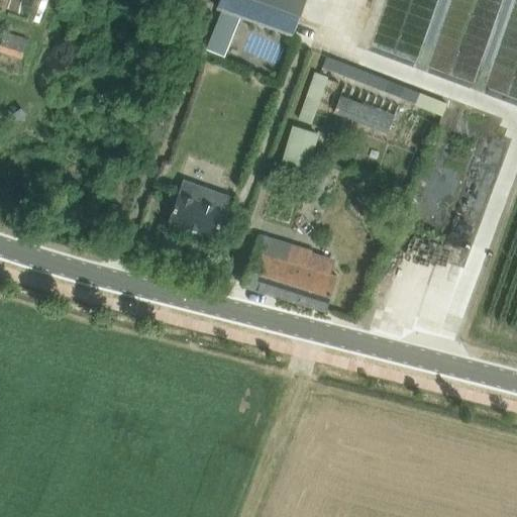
[(304,0),(218,0),(216,7),(221,8),(239,15),(293,34),(304,0)]
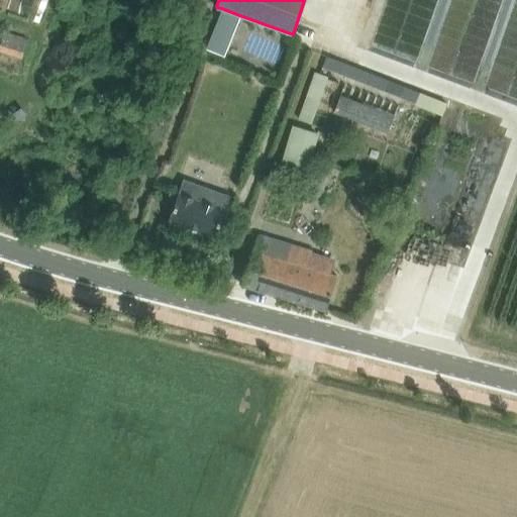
[(221,8),(207,46),(225,54),(239,15),(221,8)]
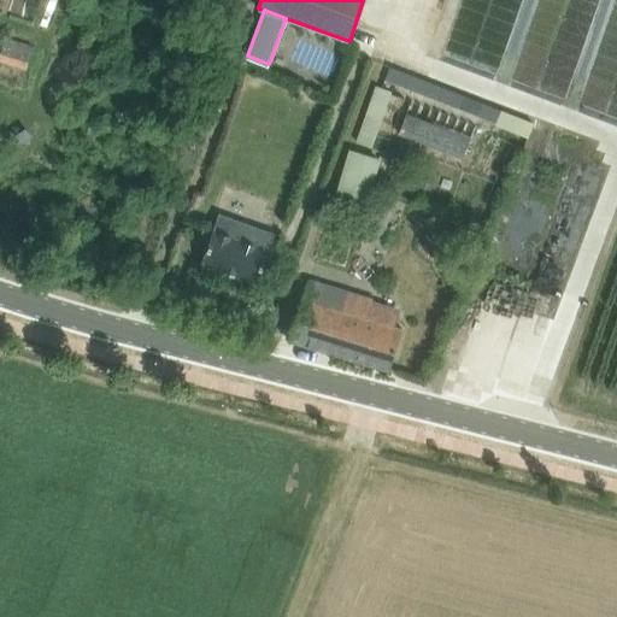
[(3,39),(0,47),(0,59),(33,71),(40,52),(3,39)]
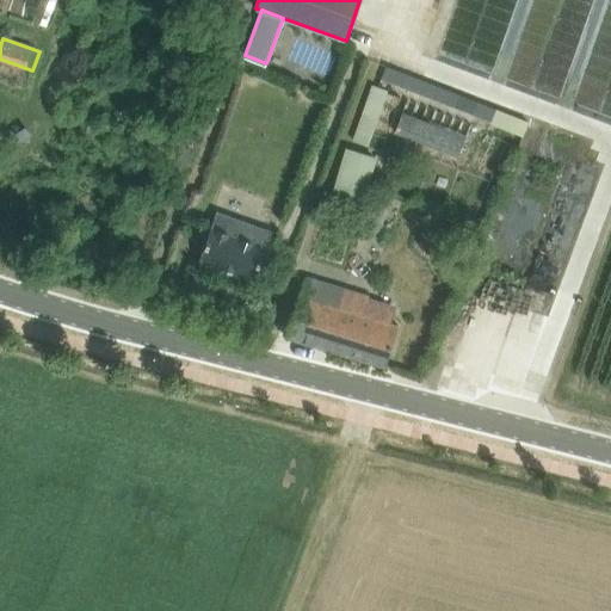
[(520,141),(529,119),(386,62),(377,81),(393,87),(390,93),(406,100),(403,107),(469,134),(474,122),(520,141)]
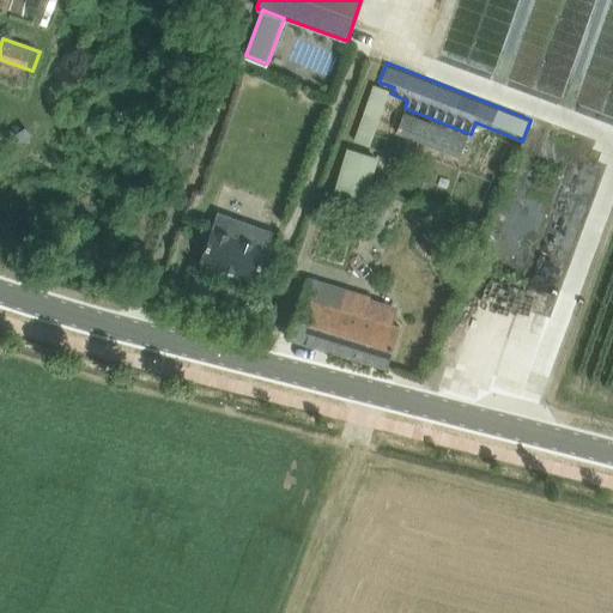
[(371,83),(354,141),(371,146),(389,87),(371,83)]
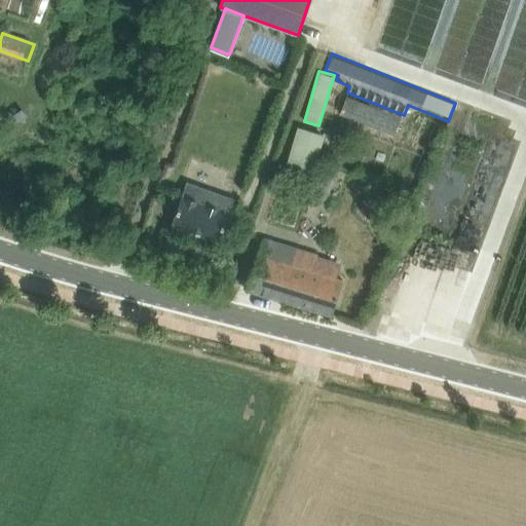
[(346,97),(340,114),(395,135),(401,117),(346,97)]
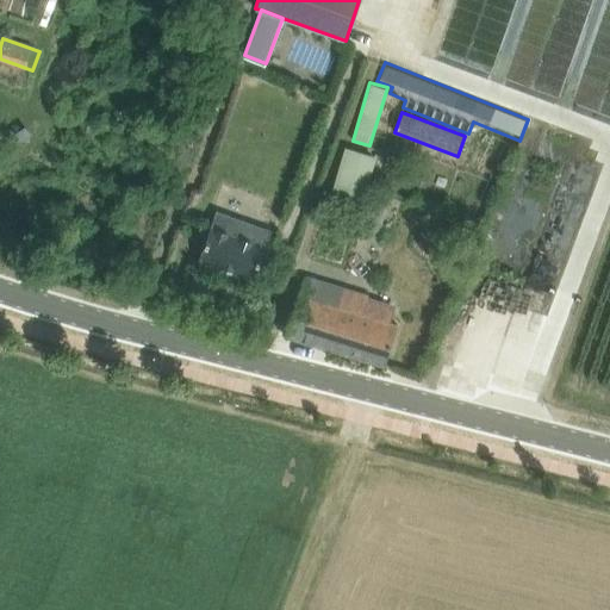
[(361,150),(344,207),(361,212),(378,155),(361,150)]
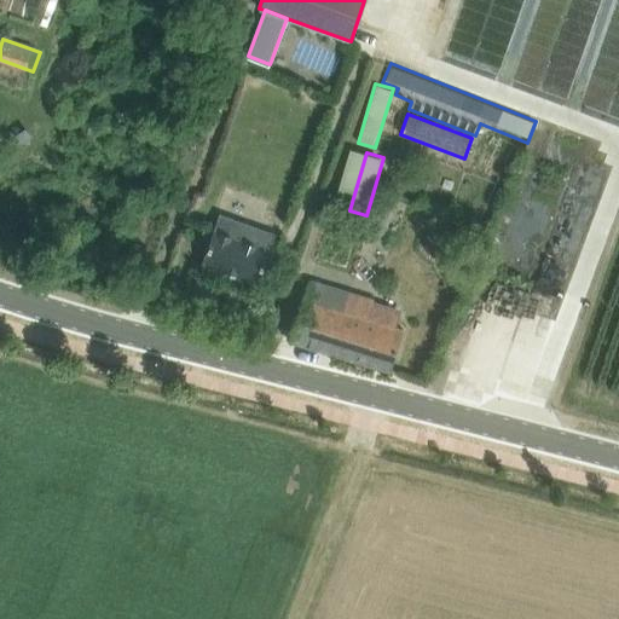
[(220,217),(212,241),(203,264),(226,272),(236,276),(259,283),(266,261),(276,236),(220,217)]
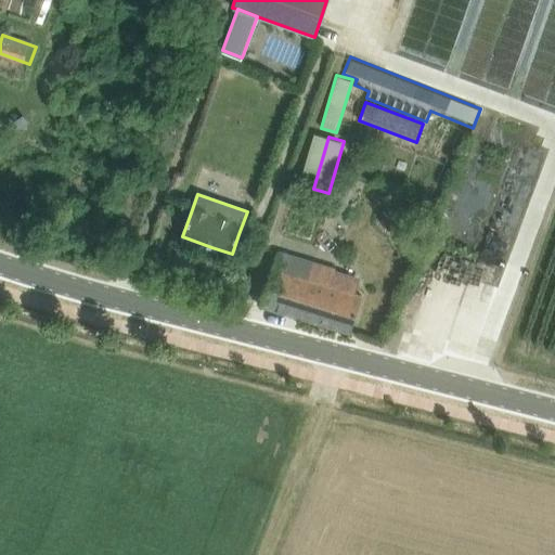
[(279,253),(262,305),(351,332),(362,297),(357,296),(362,279),(312,263),(279,253)]
